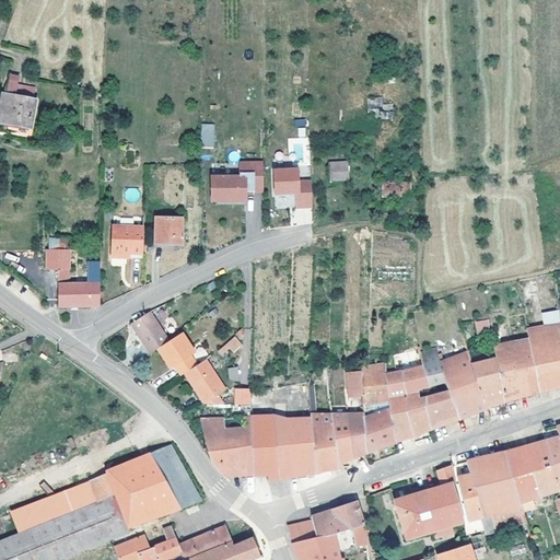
[(34,97),(3,93),(0,108),(0,120),(8,121),(7,128),(27,132),(34,97)]
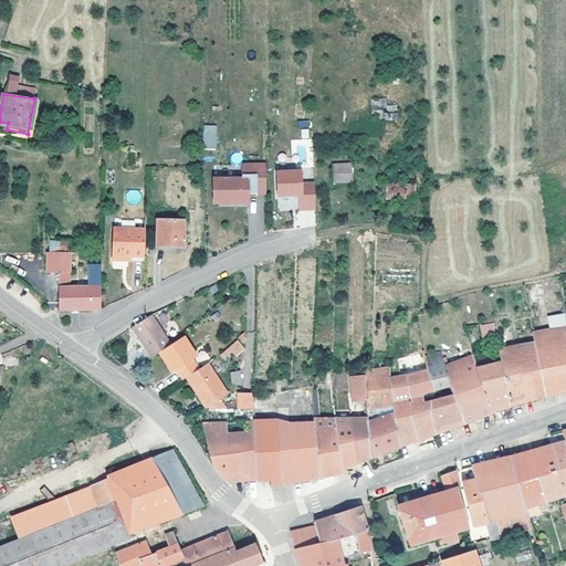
[(370,100),(371,111),(386,109),(385,97),(370,100)]
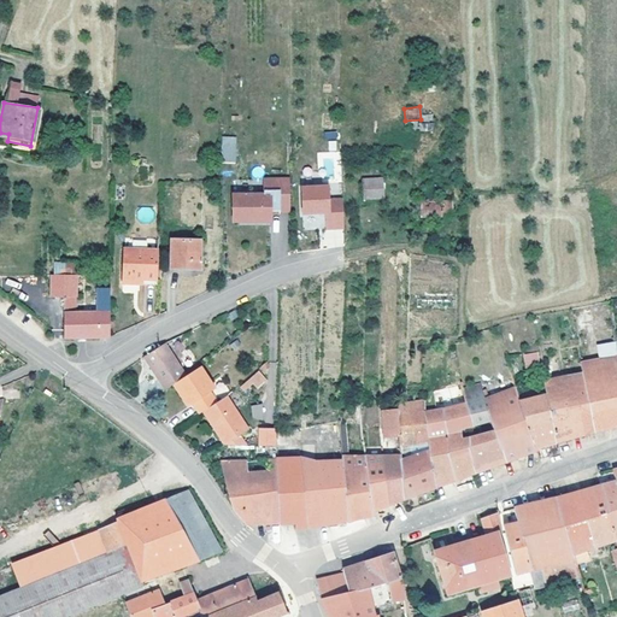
[(419,131),(434,130),(432,115),(418,116),(419,131)]
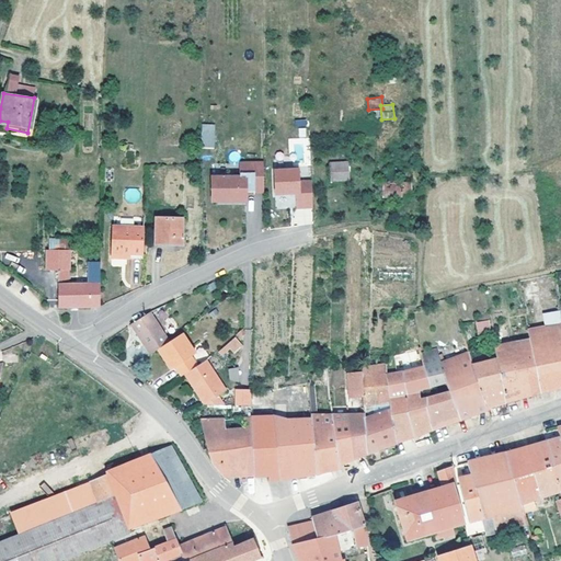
[(215,148),(215,124),(202,124),(202,148),(215,148)]
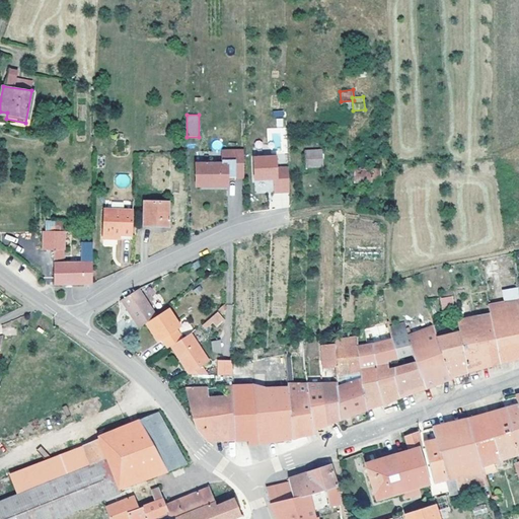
[(323,167),(322,149),(304,149),(305,168),(323,167)]
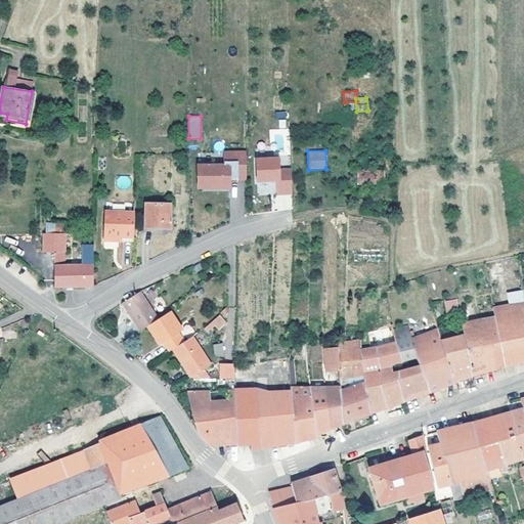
[(277,155),(254,156),(255,178),(274,178),(275,191),(291,190),(290,167),(277,167),(277,155)]
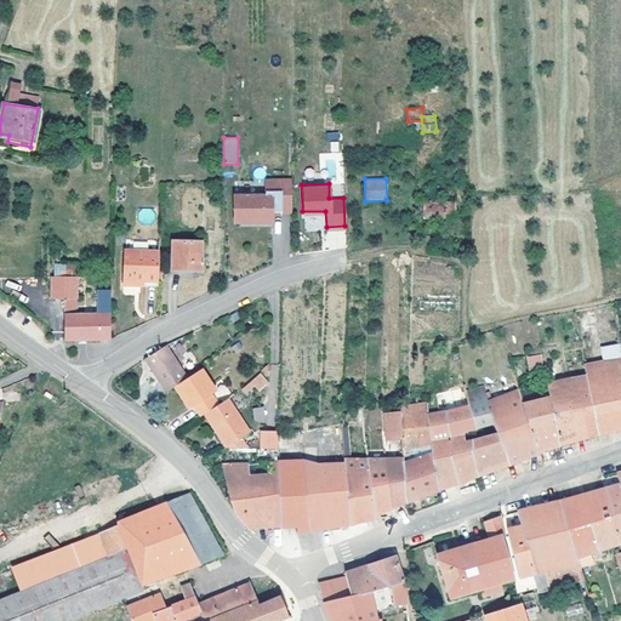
[(265,195),(233,195),(233,223),(271,222),(271,212),(290,212),(290,184),(265,184),(265,195)]
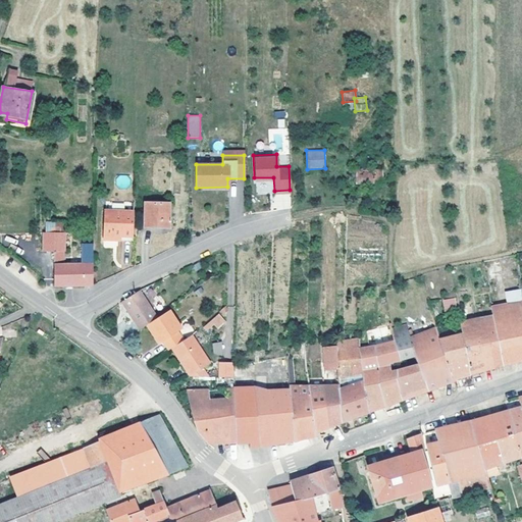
[(356,169),(356,181),(382,181),(382,169),(356,169)]
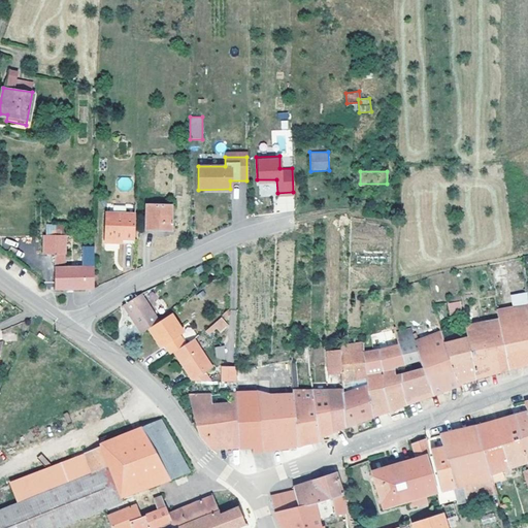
[(131,189),(130,177),(119,178),(120,190),(131,189)]
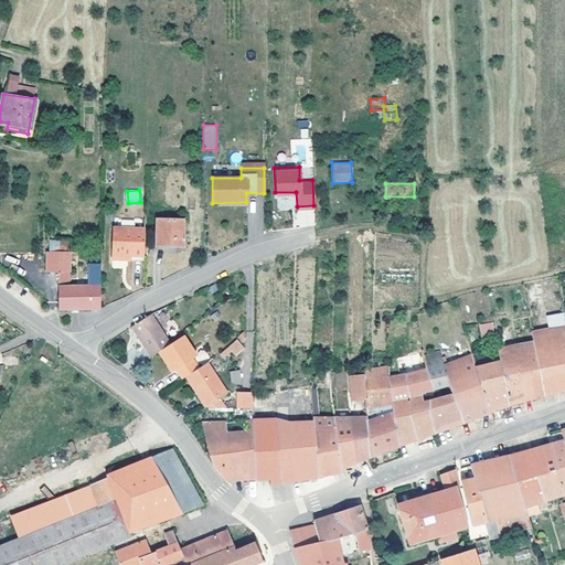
[(157,217),(156,244),(183,245),(183,219),(157,217)]
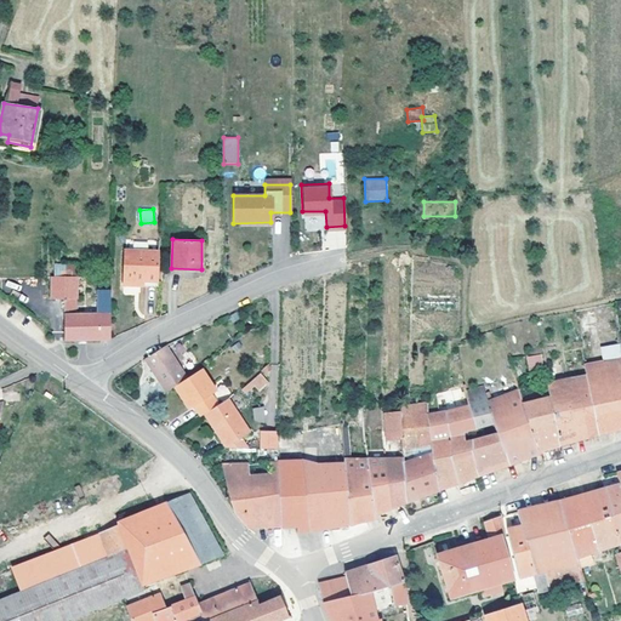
[(123,283),(142,284),(142,280),(155,280),(157,250),(124,249),(123,283)]
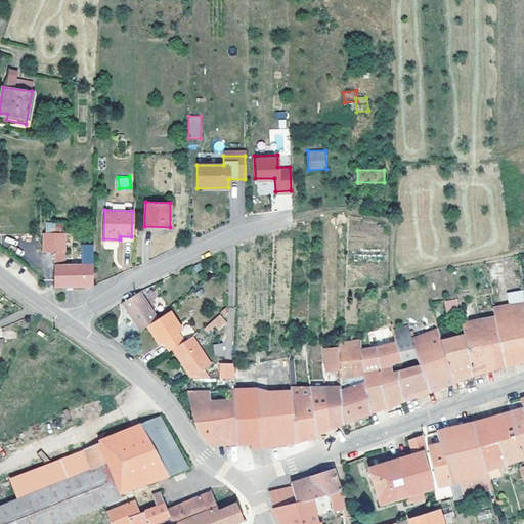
[(91,285),(92,243),(82,243),(82,264),(62,264),(62,251),(63,252),(63,244),(64,244),(64,232),(59,232),(59,227),(54,227),(53,231),(53,251),(53,286),(60,286),(91,285)]
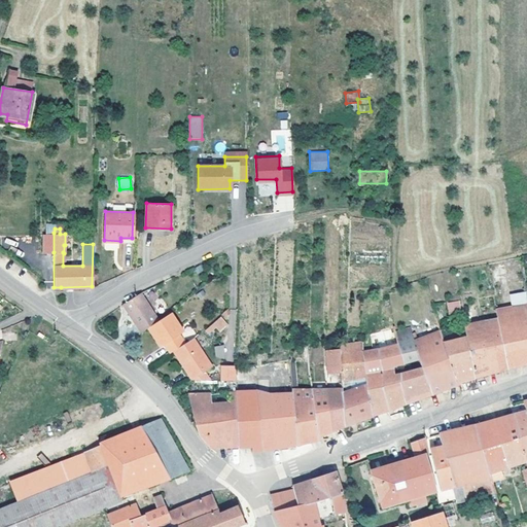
[(54,252),(54,233),(43,233),(43,252),(54,252)]
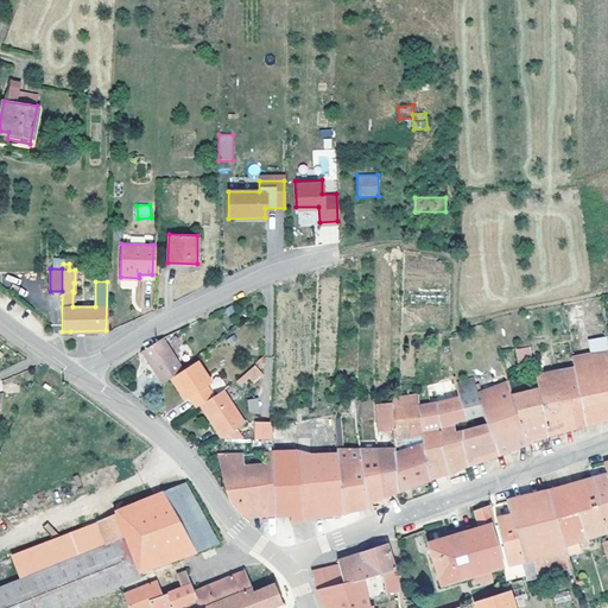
[(582,426),(571,368),(557,371),(551,373),(544,333),(526,336),(527,346),(533,374),(534,388),(543,436),(562,431),(582,426)]
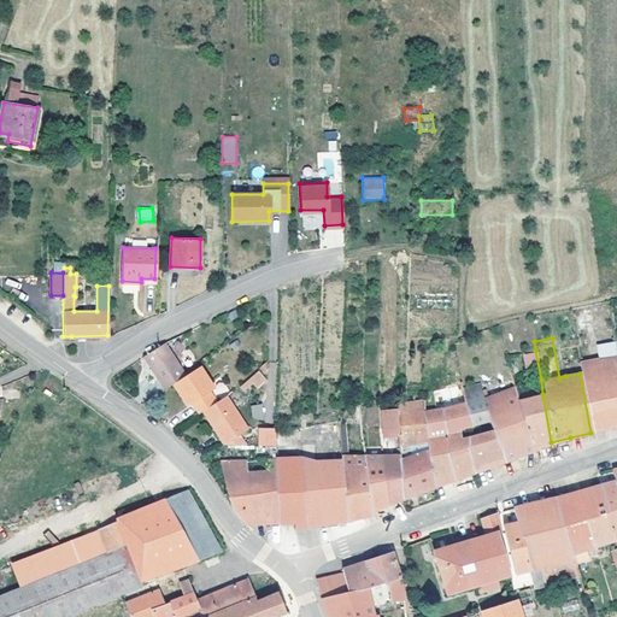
[(575,356),(573,338),(565,339),(566,346),(558,347),(559,358),(575,356)]
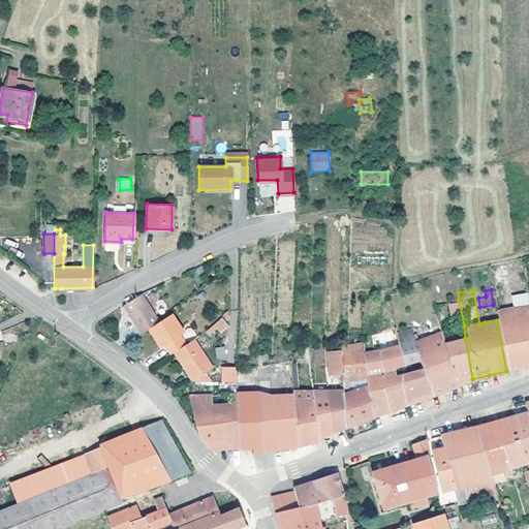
[(510,302),(526,299),(526,292),(509,296),(510,302)]
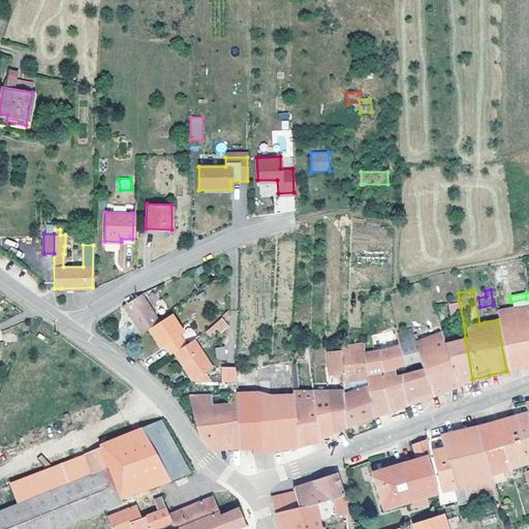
[(154,322),(135,294),(117,307),(136,334),(144,330),(147,328),(154,322)]
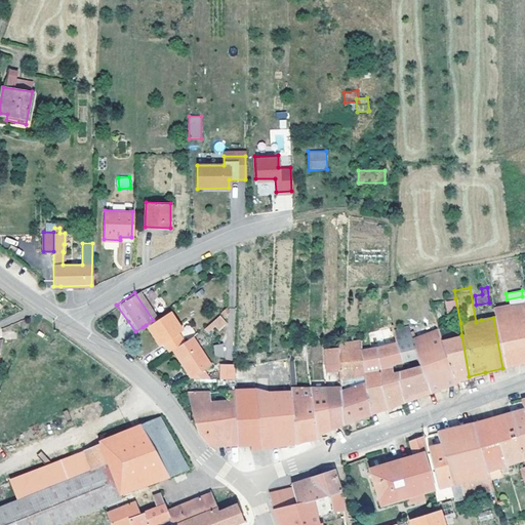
[(460,323),(455,298),(443,300),(443,299),(429,303),(435,323),(437,328),(454,324),(460,323)]
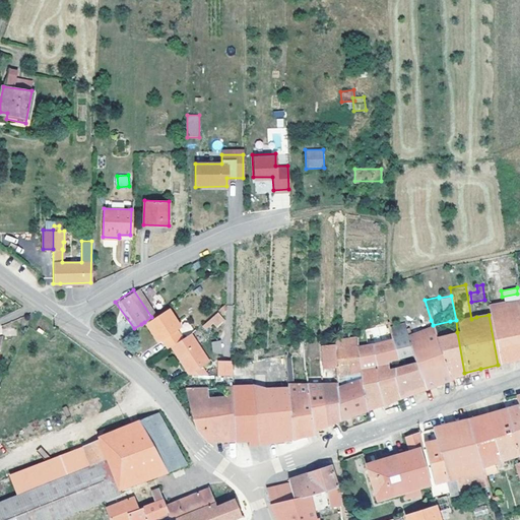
[(505,302),(486,305),(489,315),(498,365),(519,358),(519,323),(519,319),(519,313),(518,302),(507,304),(505,302)]
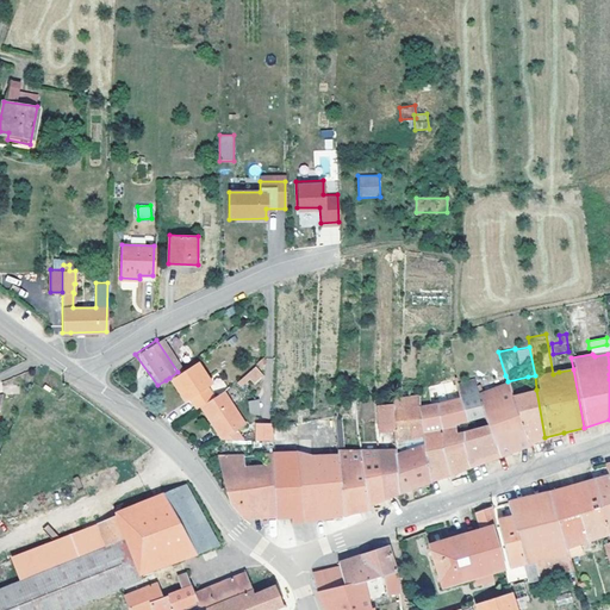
[(573,369),(571,358),(556,360),(559,372),(573,369)]
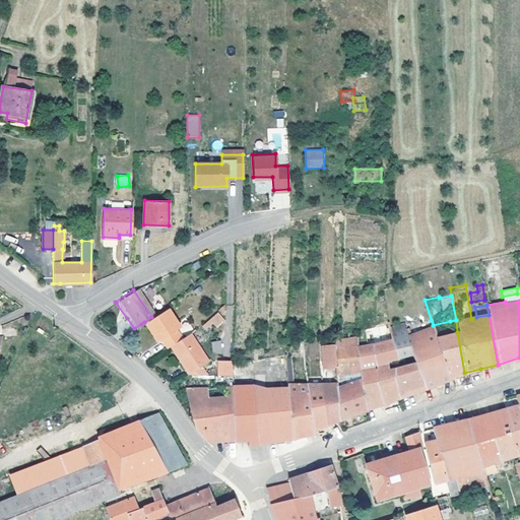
[(177,326),(165,309),(151,317),(144,322),(148,328),(147,329),(150,333),(151,332),(156,339),(157,339),(163,347),(167,345),(179,337),(173,329),(177,326)]
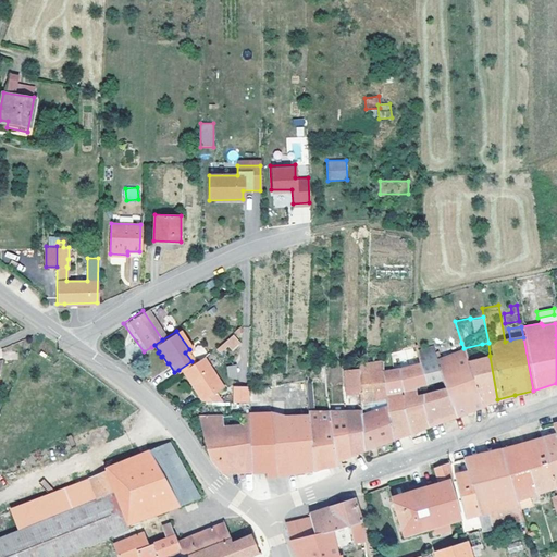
[(225,358),(240,342),(232,334),(217,349),(225,358)]
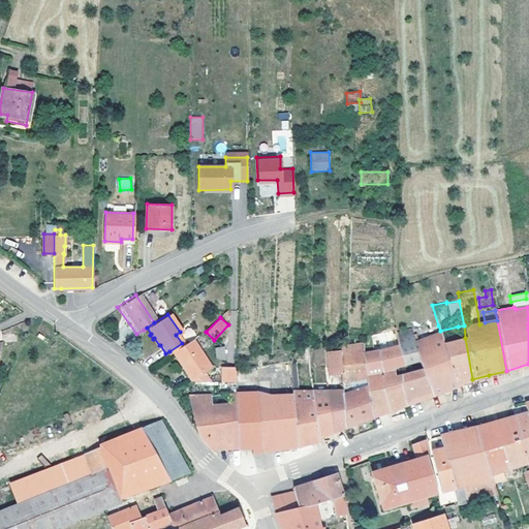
[(422,324),(409,329),(411,335),(423,332),(422,324)]
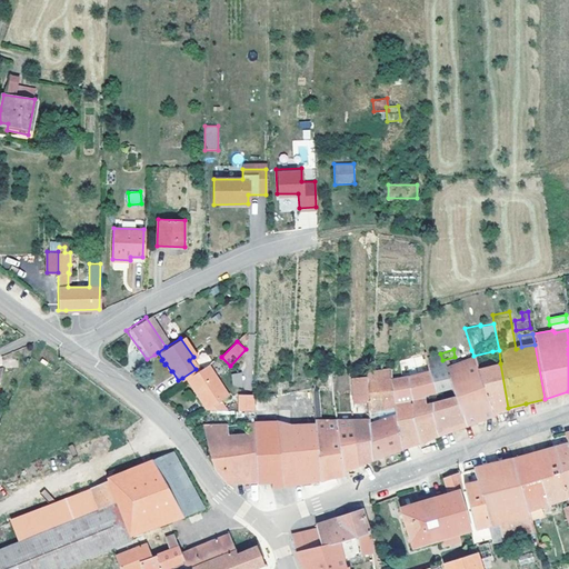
[(473,356),(471,350),(461,353),(465,363),(475,359),(473,356)]
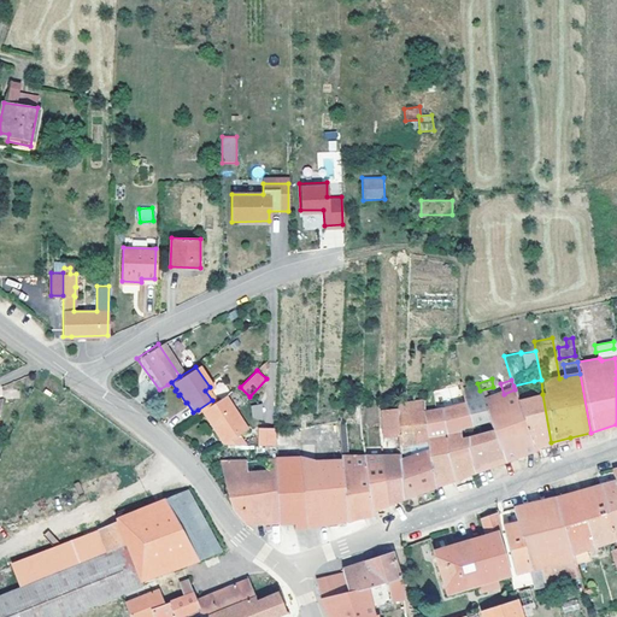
[(468,429),(464,405),(459,381),(429,387),(434,410),(424,411),(433,487),(452,480),(471,472),(465,441),(459,442),(456,433),(468,429)]
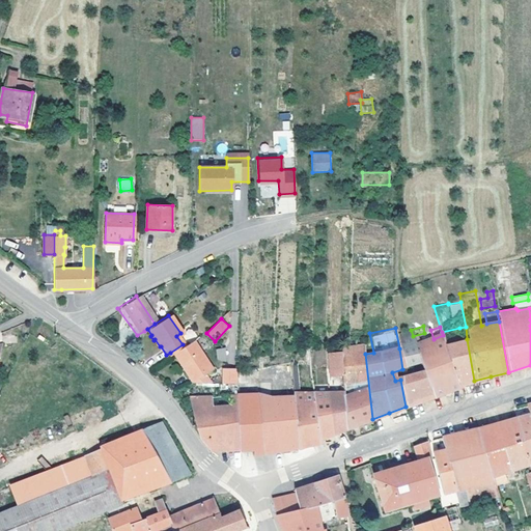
[(151,335),(147,329),(144,331),(157,350),(160,346),(155,339),(154,340),(150,336),(151,335)]
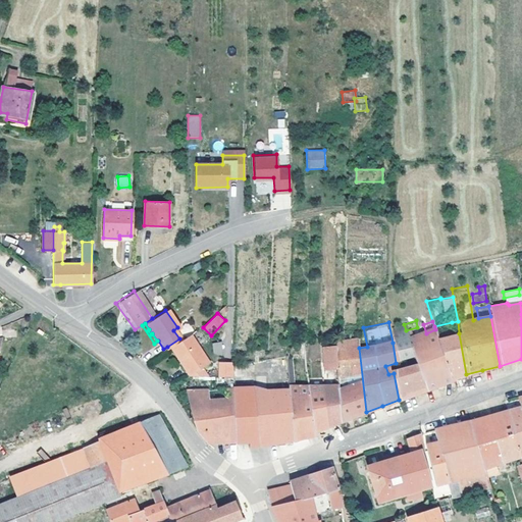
[(414,357),(409,340),(406,330),(404,324),(394,327),(398,342),(393,343),(396,363),(410,358),(414,357)]
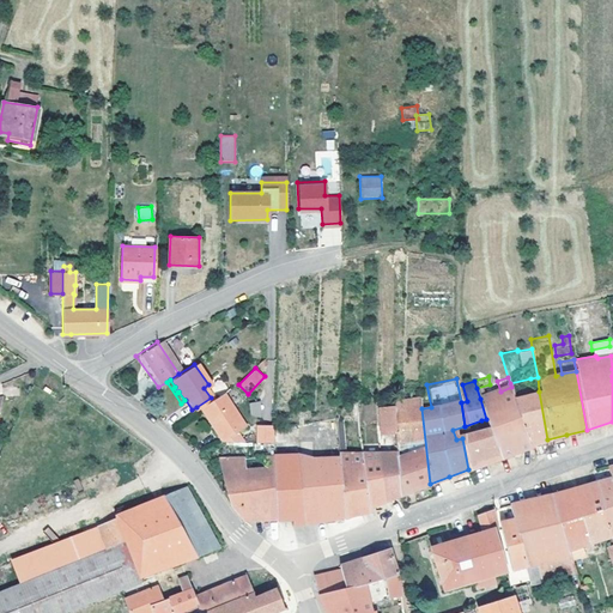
[(49,386),(47,383),(42,389),(49,394),(54,388),(49,386)]
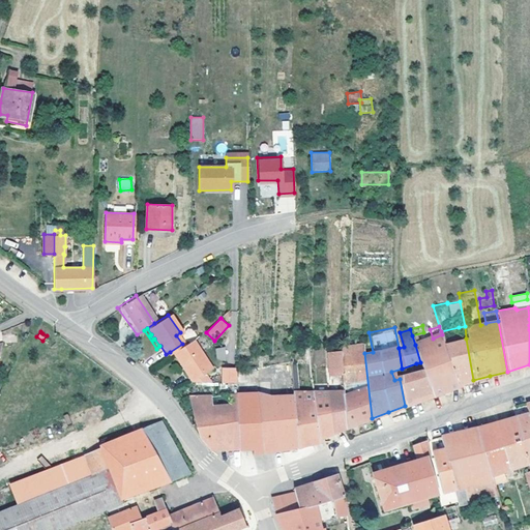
[(458,384),(445,344),(442,334),(433,339),(415,345),(420,362),(423,371),(432,396),(444,392),(459,386),(458,384)]
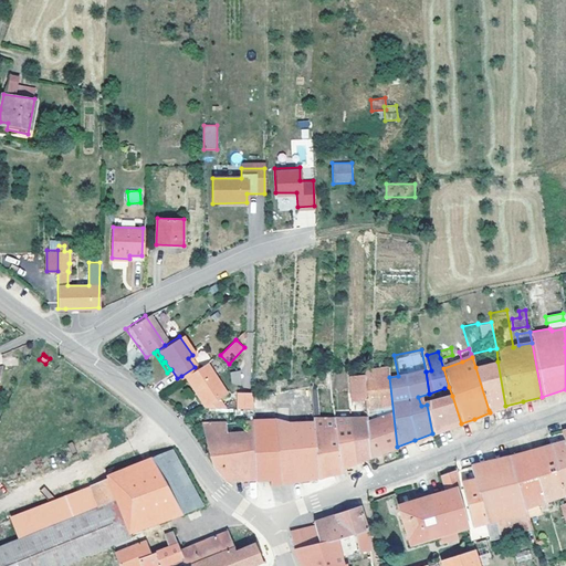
[(195,367),(181,376),(199,402),(210,402),(217,398),(223,391),(203,362),(201,363),(195,367)]
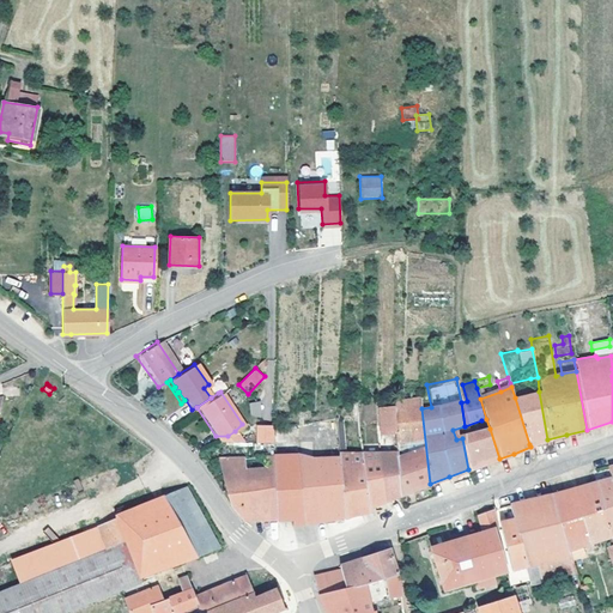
[(539,392),(534,393),(515,398),(529,444),(538,442),(547,439),(539,392)]
